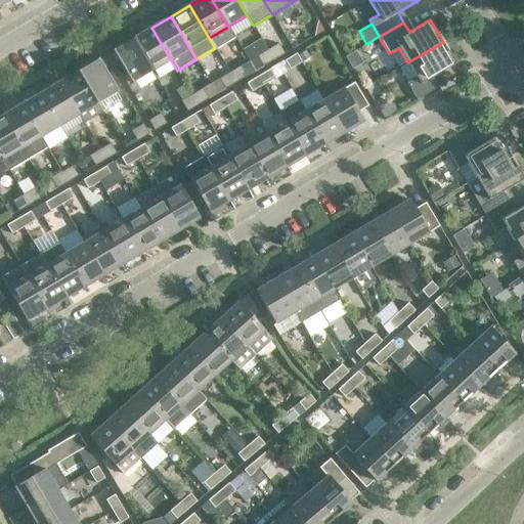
[(171,60),(151,28),(133,39),(153,72),(171,60)]
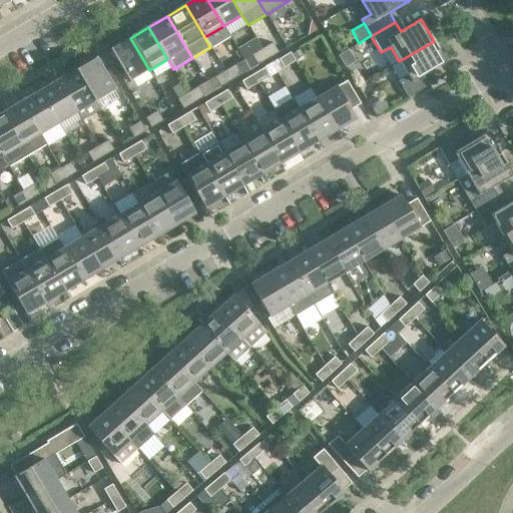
[(149,70),(130,38),(112,49),(112,48),(110,49),(129,82),(149,70)]
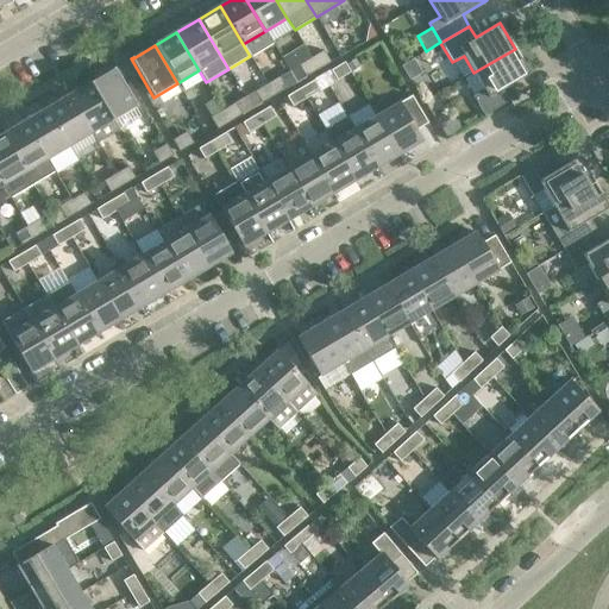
[(529,74),(515,49),(473,73),(484,89),(472,96),(484,117),(513,100),(506,88),(529,74)]
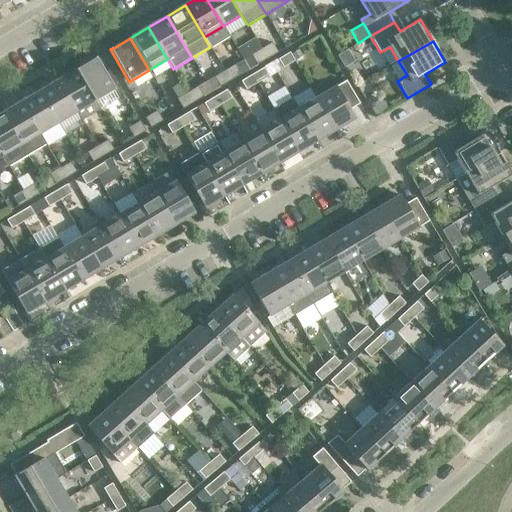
[(272,43),(262,49),(268,59),(278,53),(272,43)]
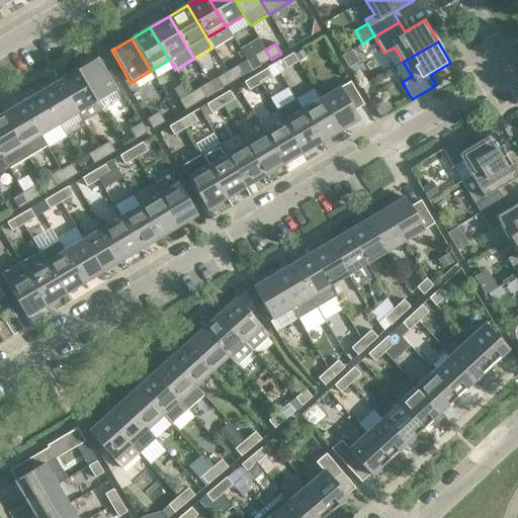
[(271,60),(265,50),(254,56),(260,66),(271,60)]
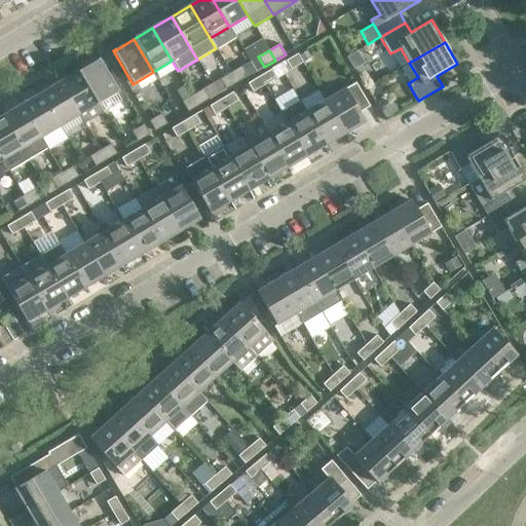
[(298,54),(303,63),(311,58),(306,50),(298,54)]
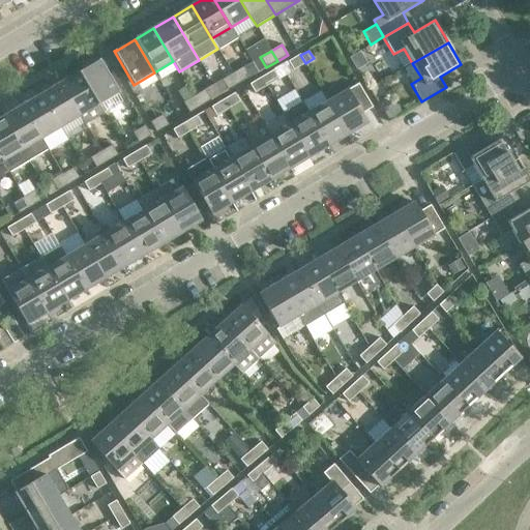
[(360,53),(351,58),(358,70),(366,65),(360,53)]
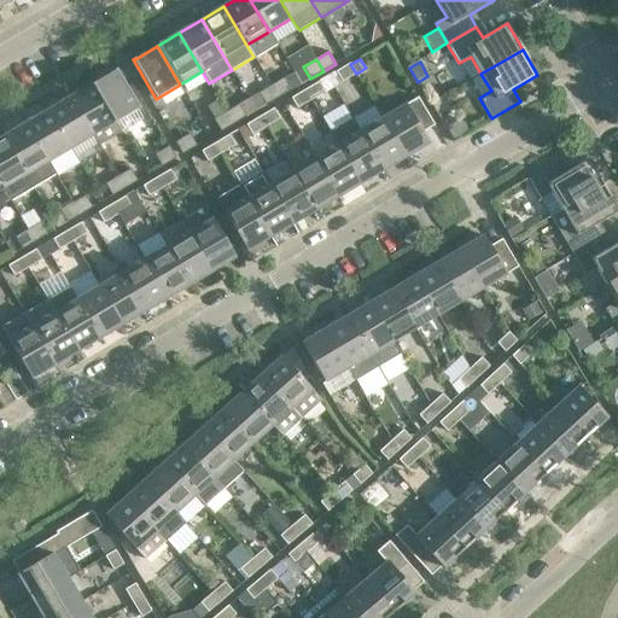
[(355,74),(349,64),(336,73),(342,82),(355,74)]
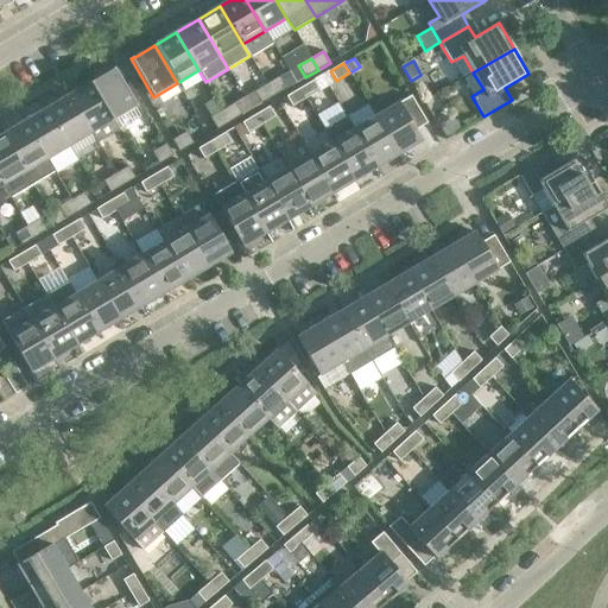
[(112,70),(92,82),(114,120),(134,108),(137,107),(114,69),(112,70)]
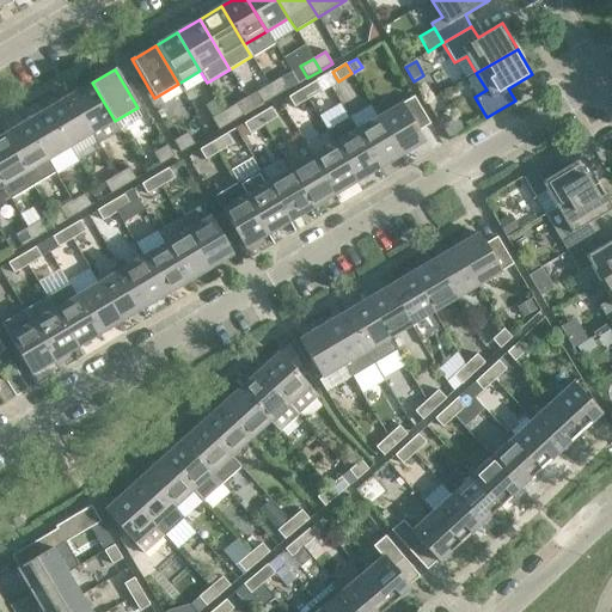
[(281,78),(268,85),(275,97),(288,90),(281,78)]
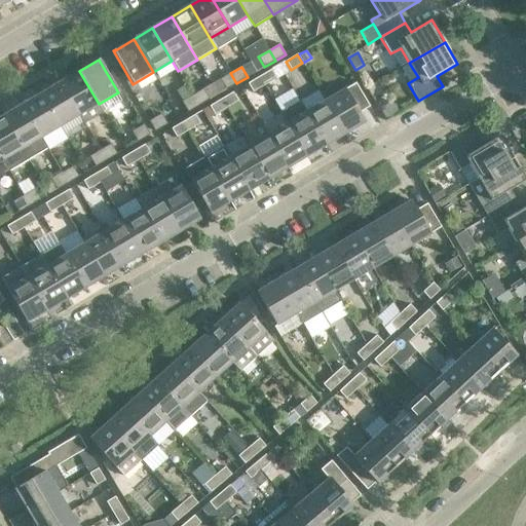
[(276,79),(271,70),(259,77),(264,85),(276,79)]
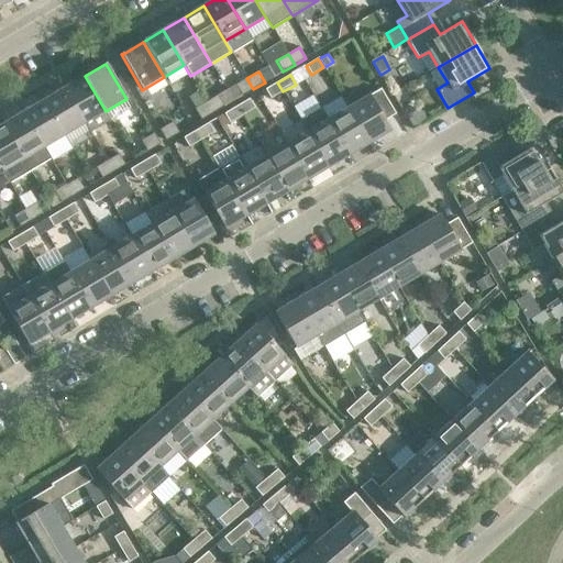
[(111,121),(106,111),(85,76),(64,88),(85,123),(90,133),(111,121)]
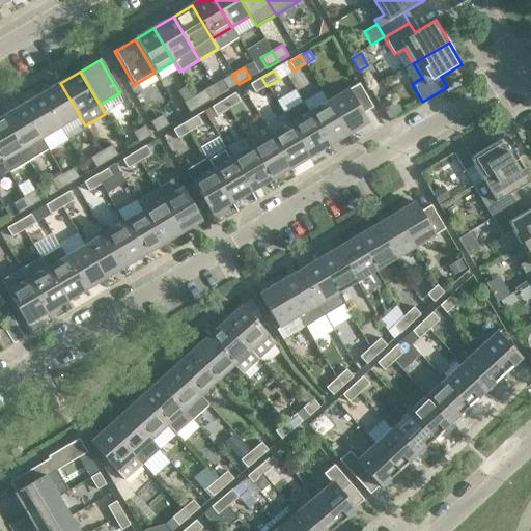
[(239,84),(232,74),(222,80),(228,90),(239,84)]
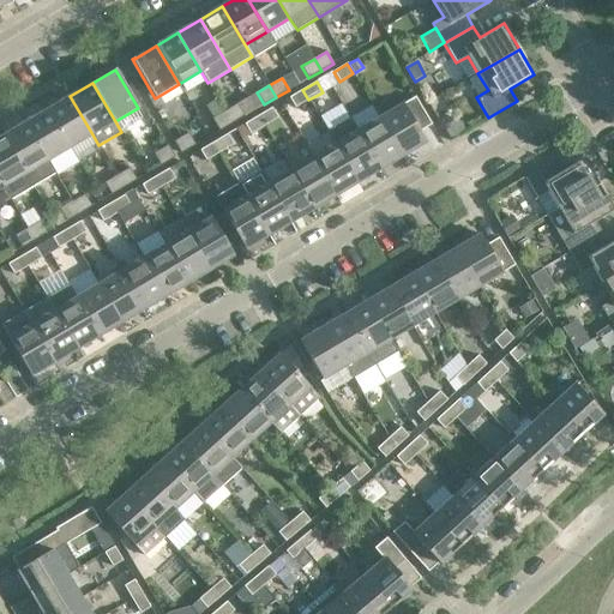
[(308,100),(302,90),(289,98),(295,108),(308,100)]
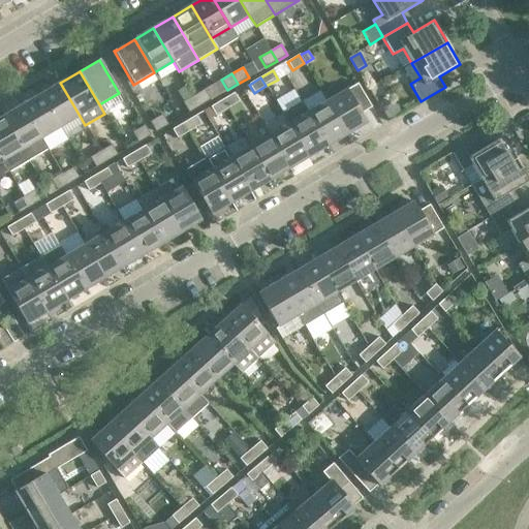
[(80,116),(60,83),(41,95),(60,127),(80,116)]
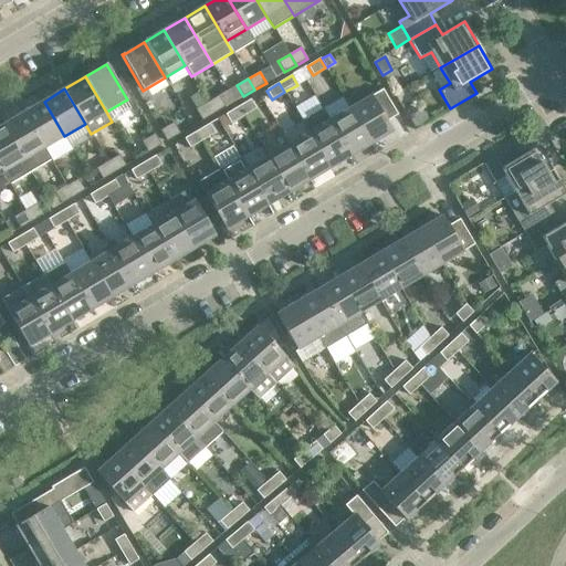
[(398,115),(383,90),(349,108),(370,145),(384,136),(383,134),(391,129),(387,122),(398,115)]
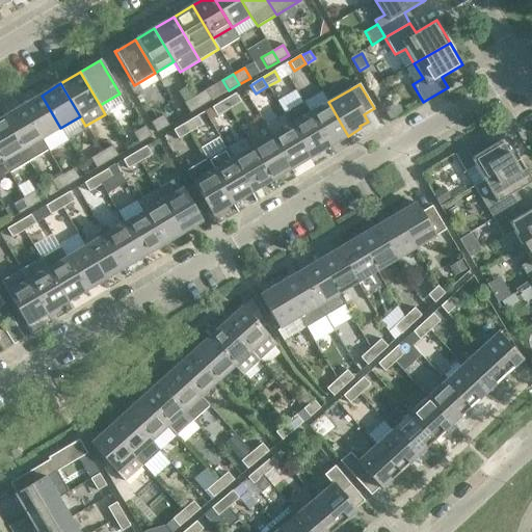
[(206,90),(194,97),(201,107),(212,101),(206,90)]
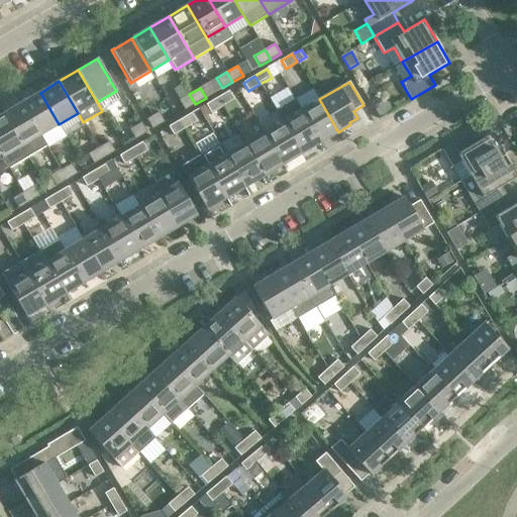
[(234,100),(229,91),(217,98),(222,106),(234,100)]
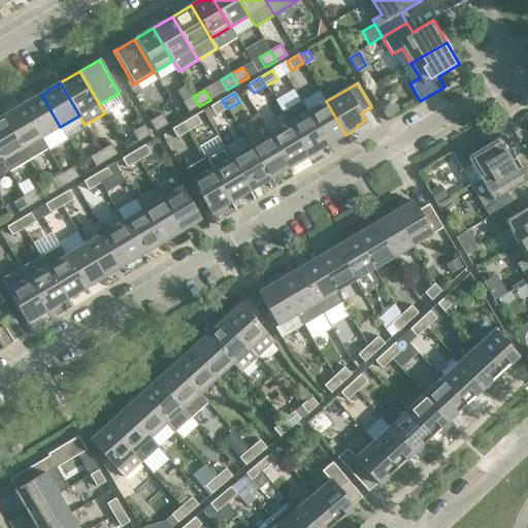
[(60,127),(41,95),(22,106),(41,138),(60,127)]
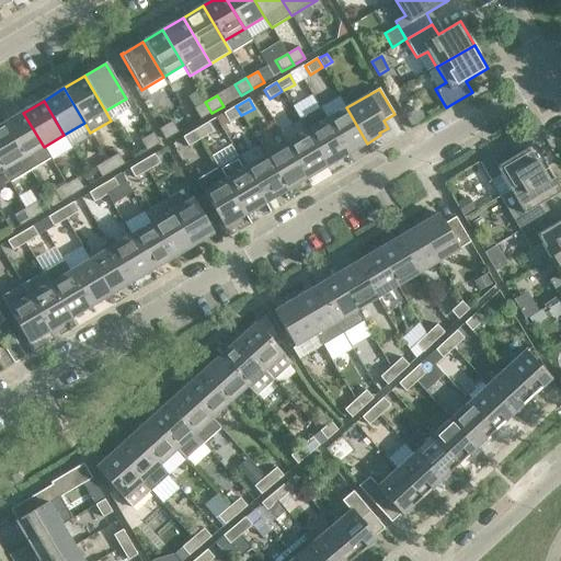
[(212,113),(205,102),(194,109),(201,119),(212,113)]
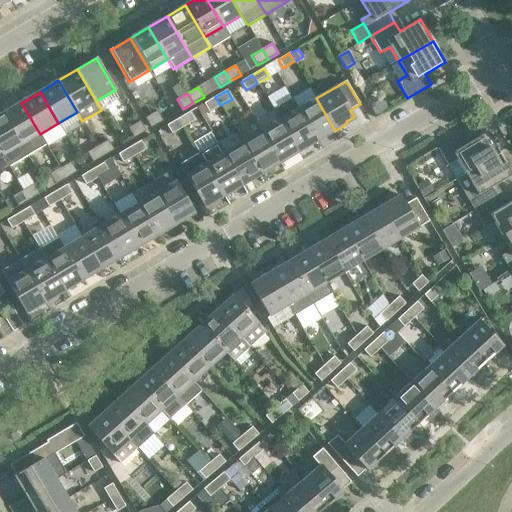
[(220,105),(215,97),(204,104),(209,112),(220,105)]
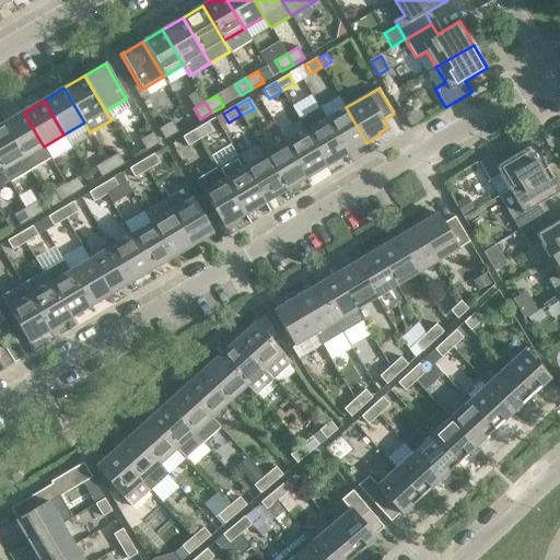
[(366,143),(346,107),(326,119),(346,152),(353,148),(356,150),(366,143)]
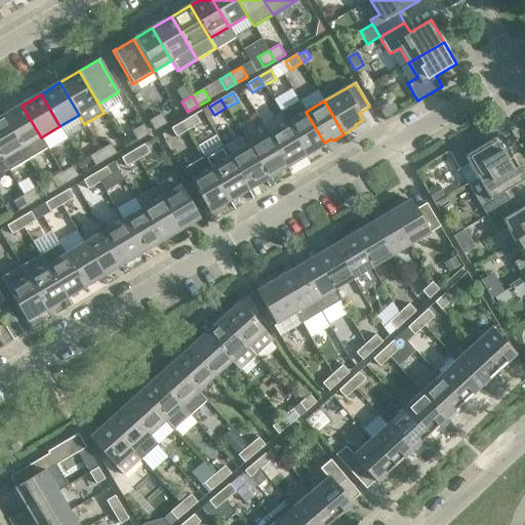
[(280,113),(286,123),(306,157),(317,150),(316,148),(324,143),(306,112),(299,102),(280,113)]
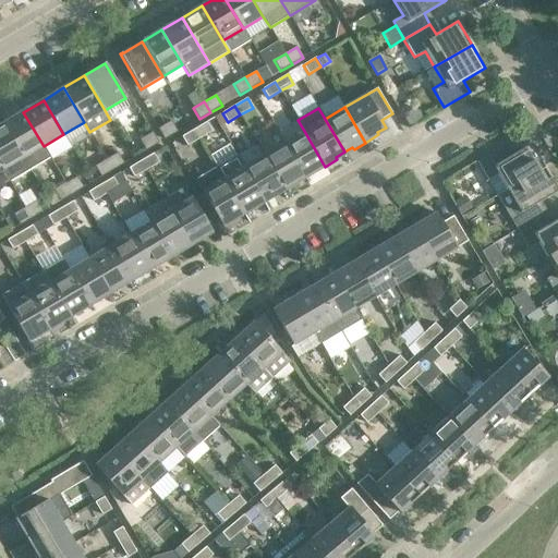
[(422,120),(416,110),(403,118),(409,128),(422,120)]
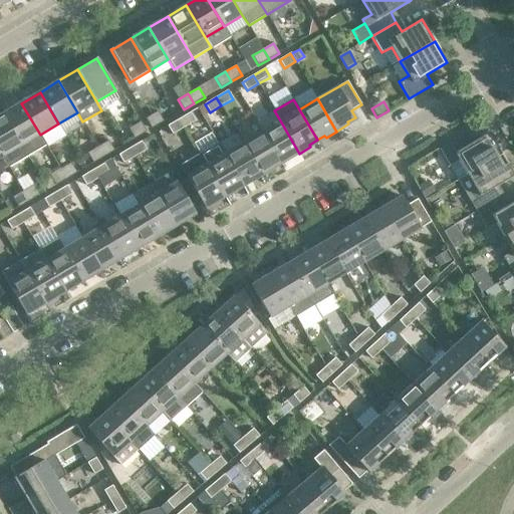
[(46,146),(40,135),(21,103),(2,114),(27,157),(46,146)]
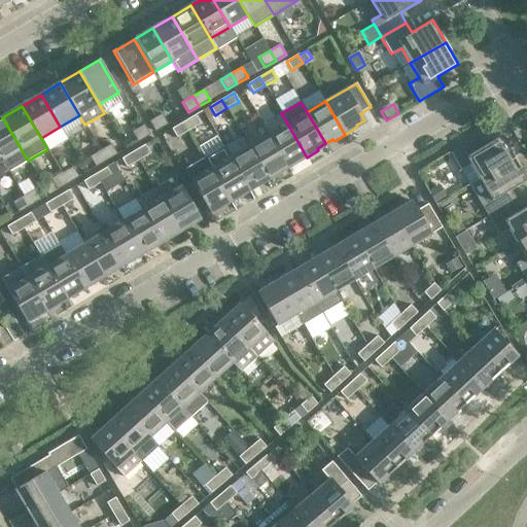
[(160,115),(149,121),(155,132),(166,126),(160,115)]
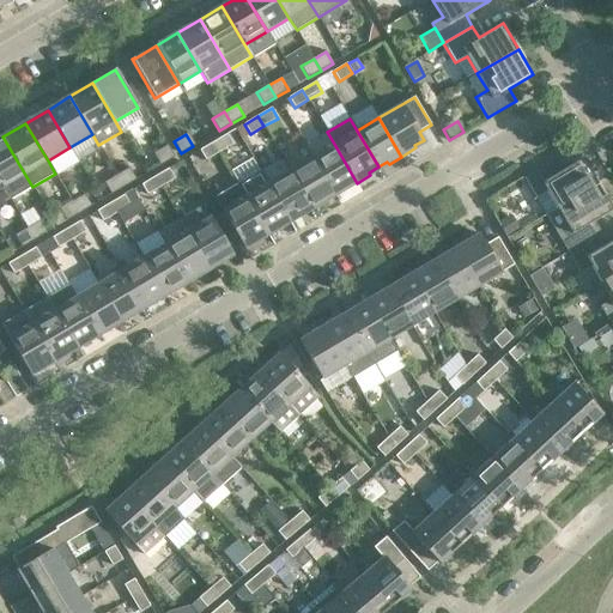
[(232,145),(226,134),(213,143),(219,152),(232,145)]
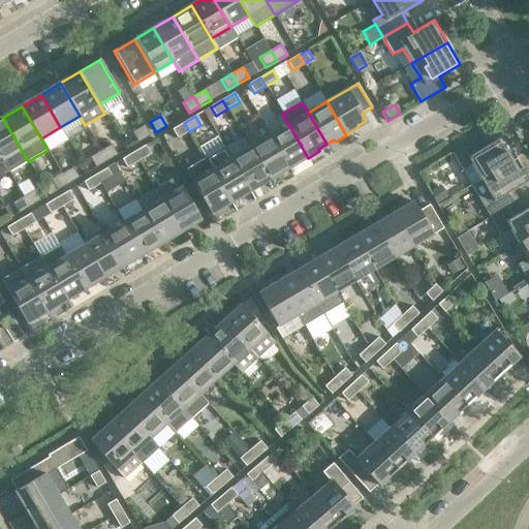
[(28,161),(2,118),(0,119),(0,156),(9,172),(28,161)]
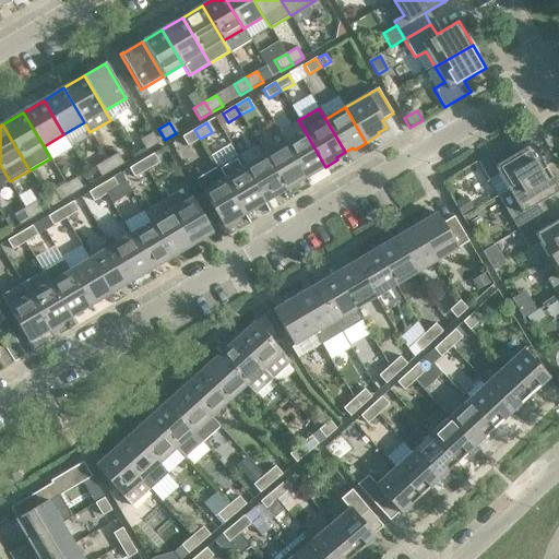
[(200,139),(194,130),(181,138),(187,146),(200,139)]
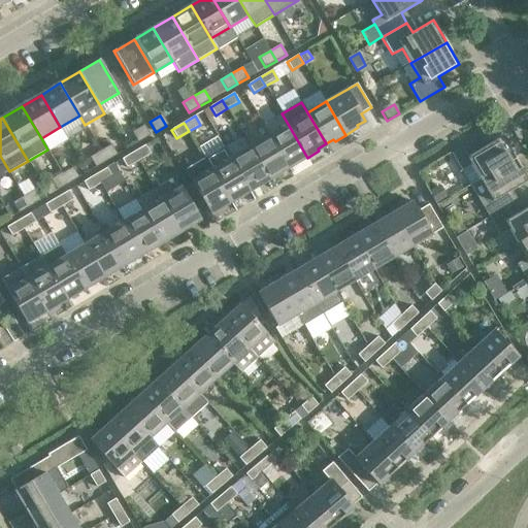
[(307,158),(288,124),(269,135),(287,167),(295,162),(296,164),(307,158)]
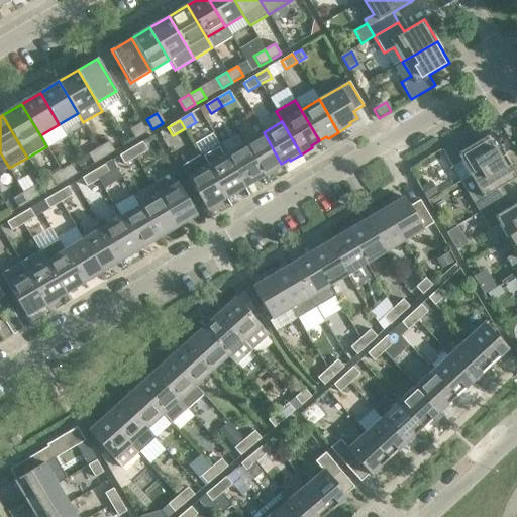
[(147,132),(141,122),(130,128),(136,138),(147,132)]
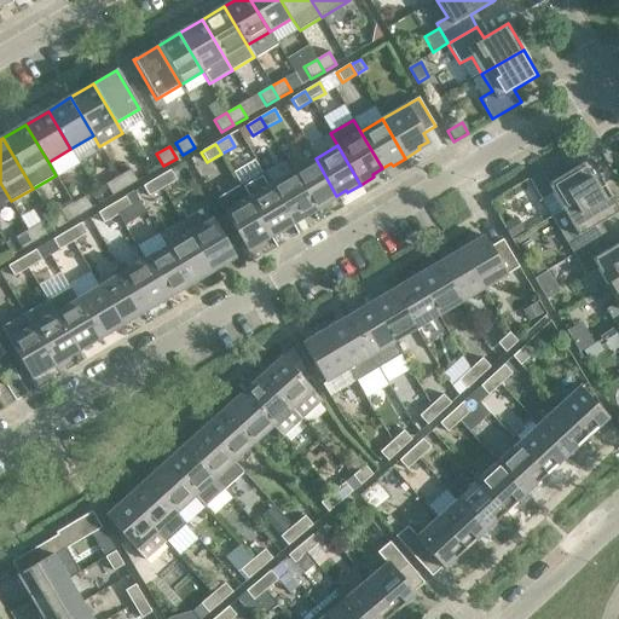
[(336,196),(316,158),(293,172),(316,212),(329,203),(328,201),(336,196)]
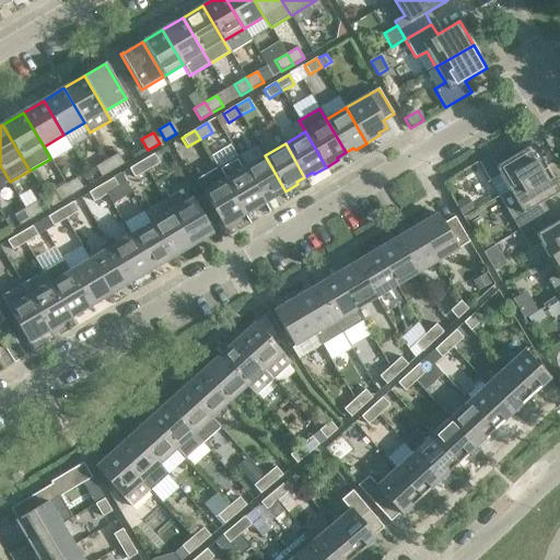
[(500,175),(509,190),(547,168),(533,144),(511,158),(504,148),(478,163),(489,182),(500,175)]
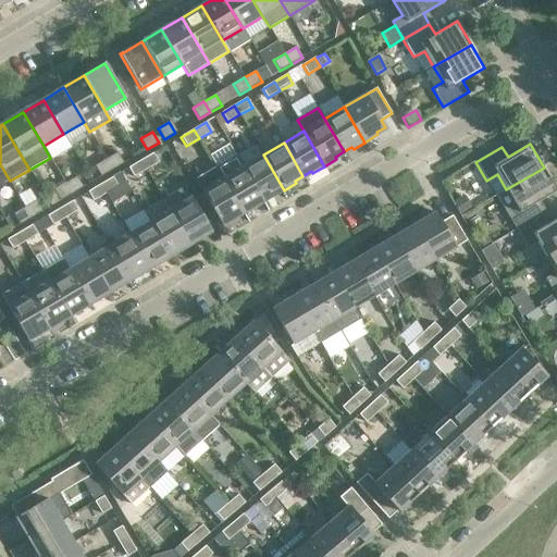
[(118,152),(106,159),(112,170),(124,163),(118,152)]
